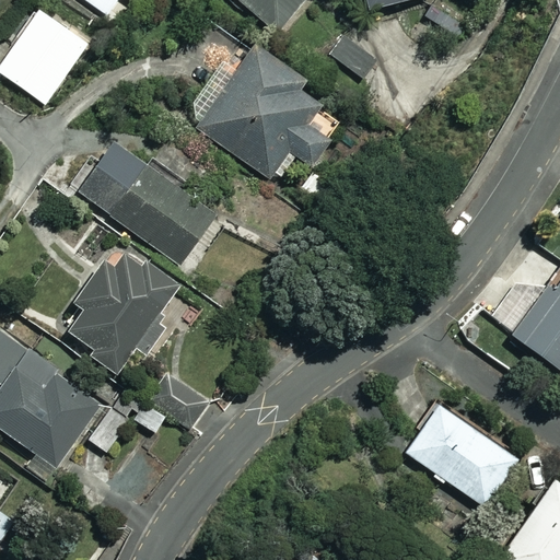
[(84,0),(107,14),(116,0),(128,0),(139,7),(143,0),(84,0)]
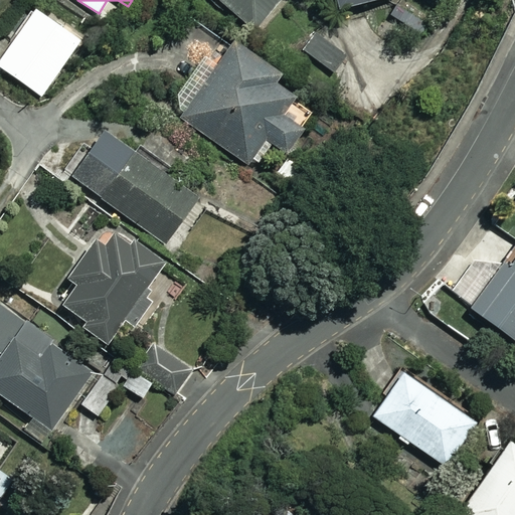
[(208,0),(207,3),(222,16),(228,9),(252,30),(278,0),(208,0)]
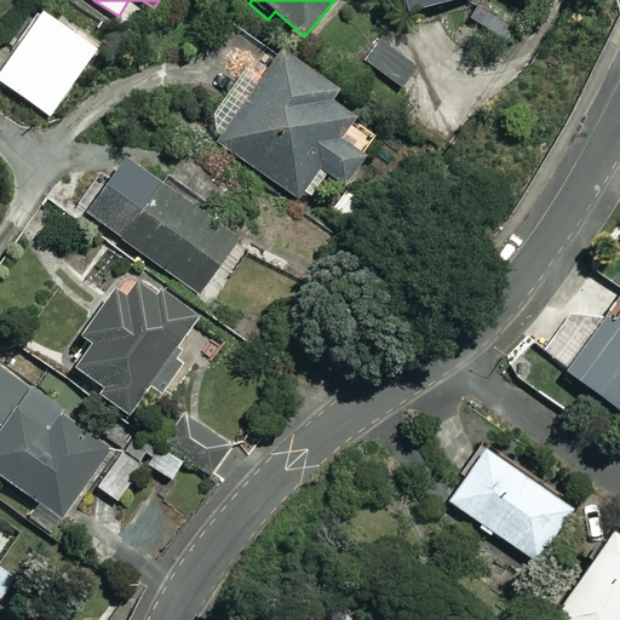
[(454,0),(405,0),(408,12),(454,0)]
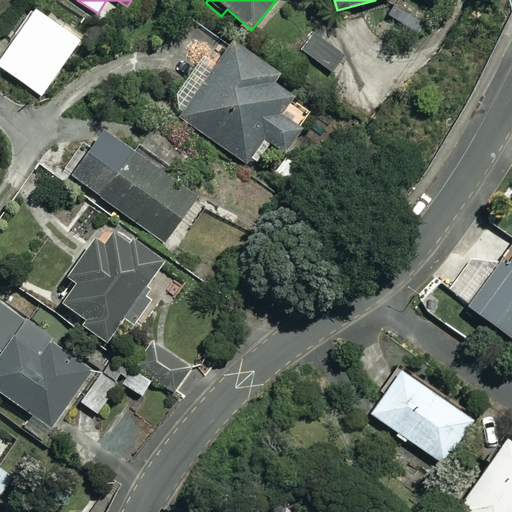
[(81,41),(37,10),(0,61),(0,66),(42,96),(81,41)]
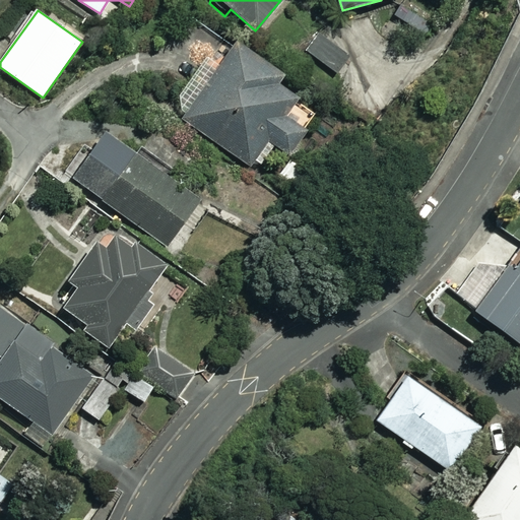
[(355,52),(331,24),(308,45),(333,72),(355,52)]
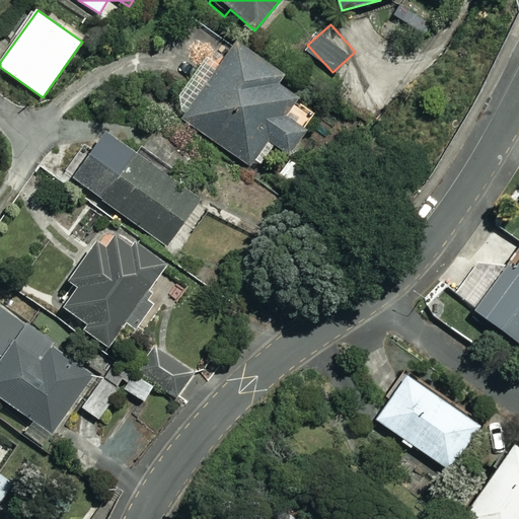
[(280,74),(236,43),(182,118),(255,170),(274,145),(287,153),(304,129),(283,113),(294,96),(274,82),(280,74)]
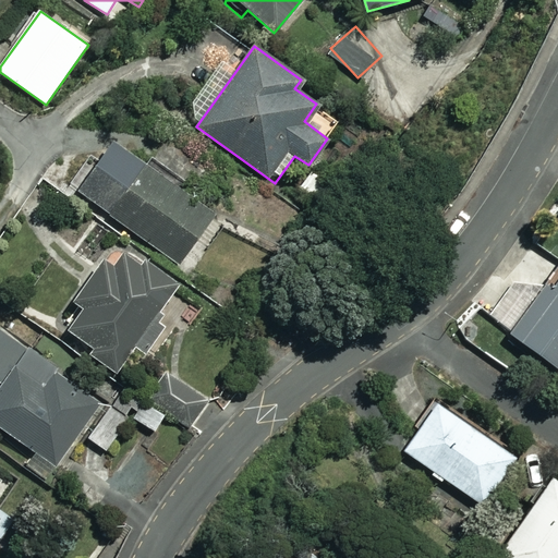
[(213,215),(112,143),(76,192),(177,264),(213,215)]
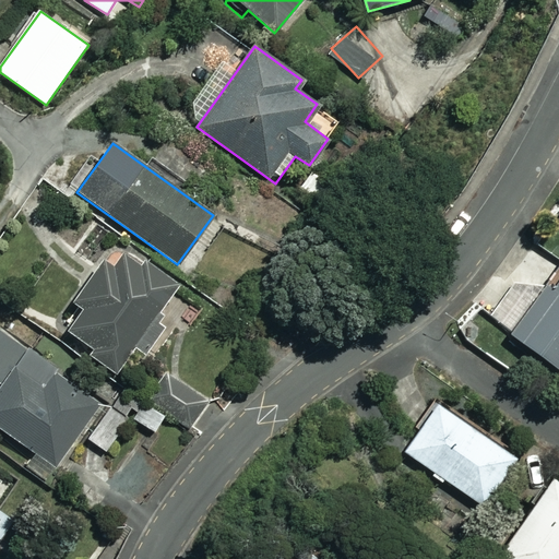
[(334,189),(313,173),(300,189),(321,205),(334,189)]
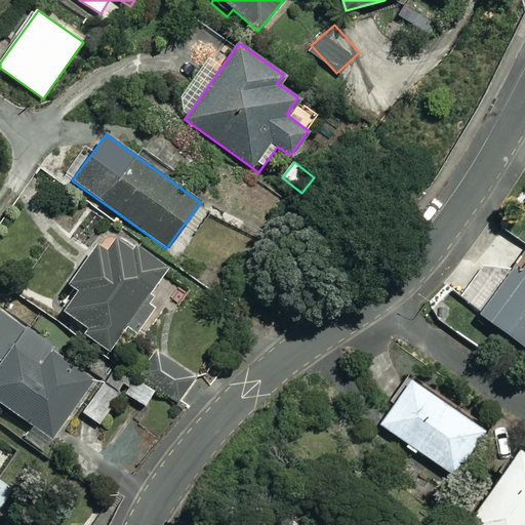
[(107,250),(97,243),(69,285),(78,292),(65,312),(91,330),(88,334),(109,349),(164,269),(117,236),(107,250)]
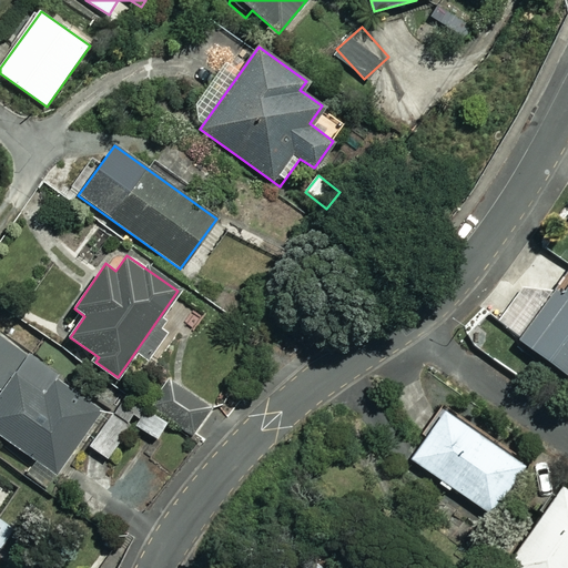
[(567,274),(519,340),(567,376),(567,274)]
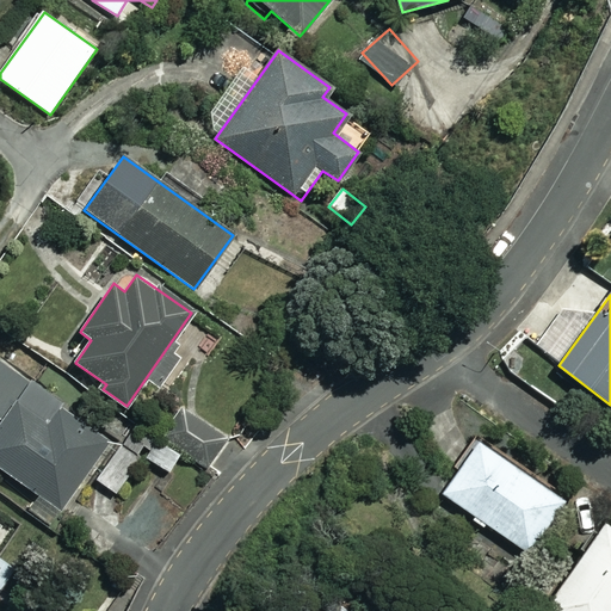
[(109,440),(1,362),(0,363),(0,419),(1,421),(0,423),(0,468),(57,511),(109,440)]
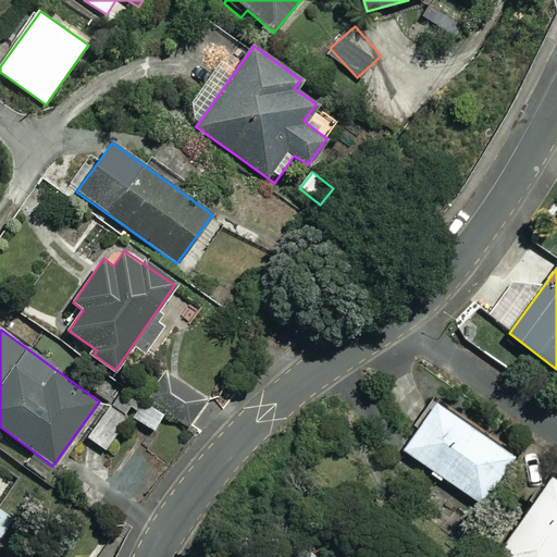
[(210,396),(171,368),(136,416),(157,431),(169,413),(187,428),(210,396)]
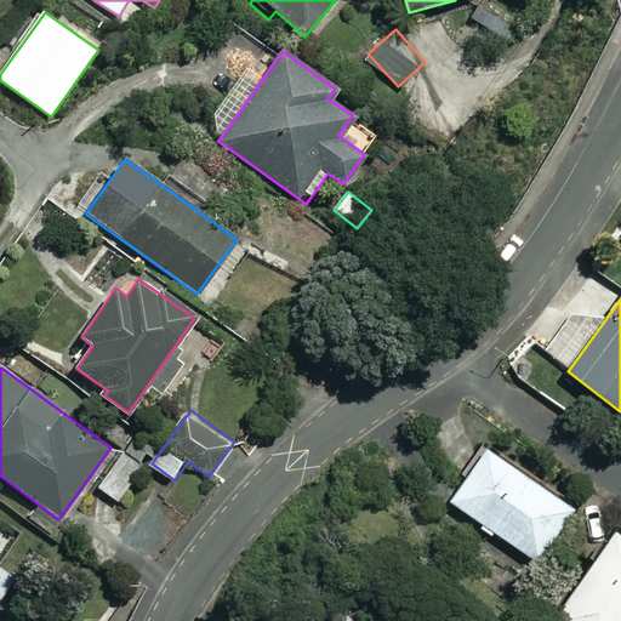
[(449,503),(480,524),(477,530),(493,541),(496,535),(537,563),(574,510),(486,449),(449,503)]
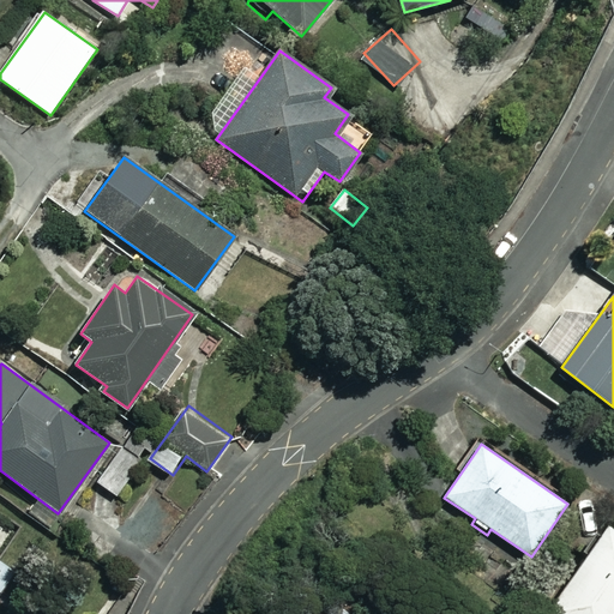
[(140,464),(121,450),(97,483),(116,497),(140,464)]
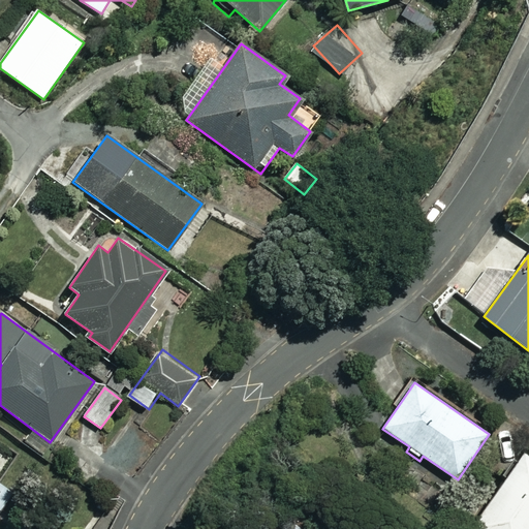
[(528,528),(528,458),(522,454),(471,528),(528,528)]
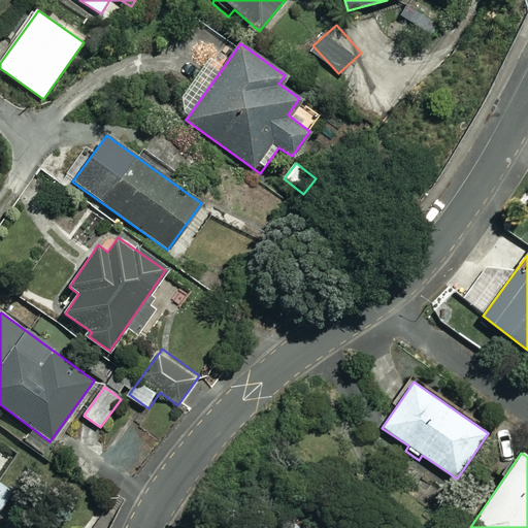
[(14,492),(0,483),(0,508),(2,510),(14,492)]
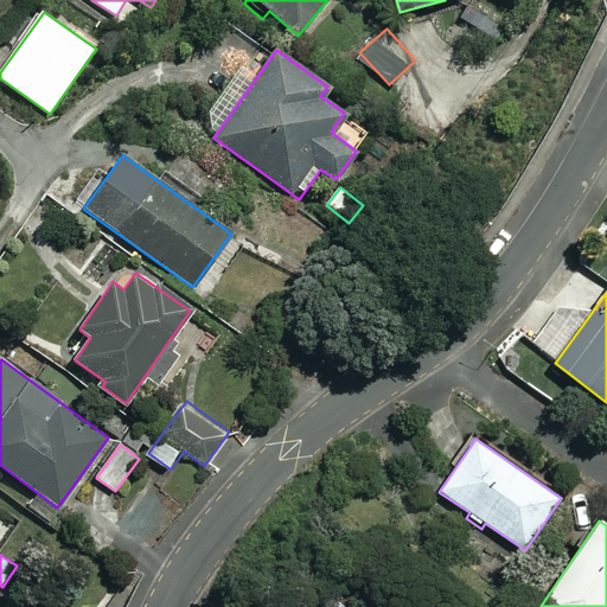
All buildings are outlined.
